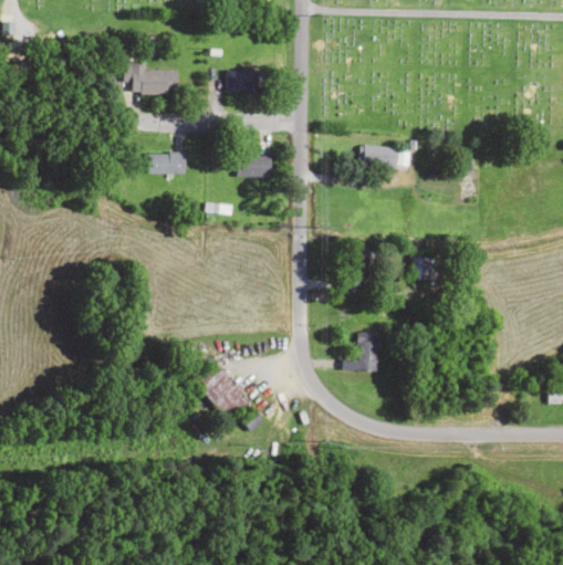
[(126,83),(139,83),(139,94),(178,94),(178,70),(146,71),(146,61),(126,61),(126,83)]
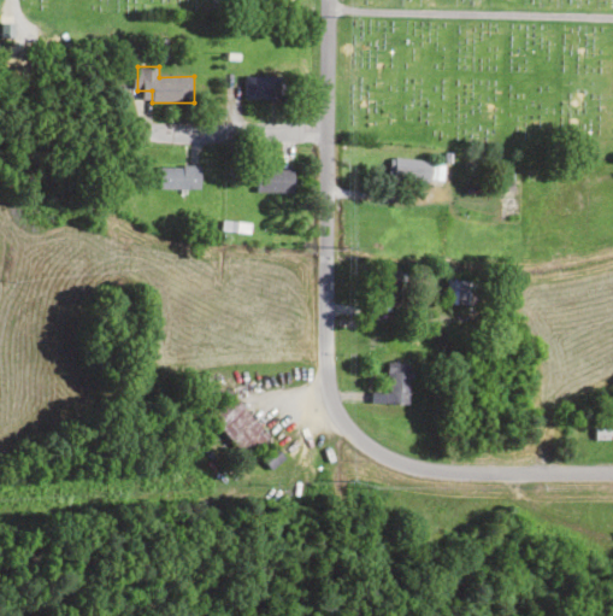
[(287,99),(287,77),(246,77),(246,99),(287,99)]
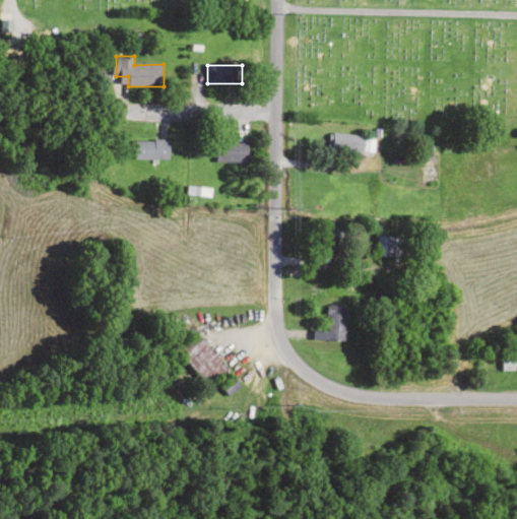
[(377,137),(330,133),(328,150),(375,154),(377,137)]
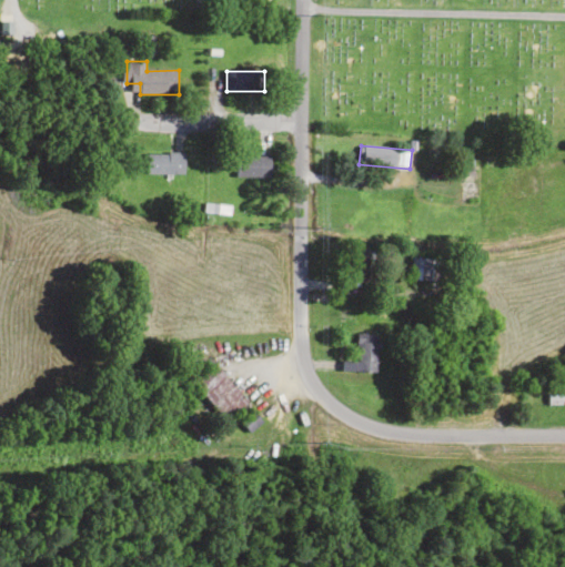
[(187,153),(149,153),(149,174),(187,174),(187,153)]
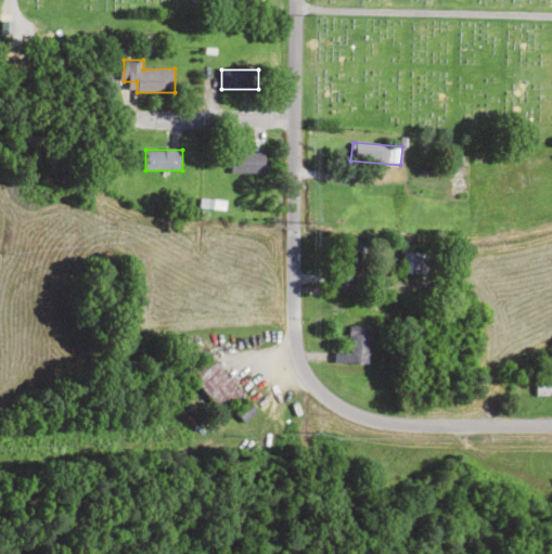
[(267,153),(233,153),(233,172),(267,172),(267,153)]
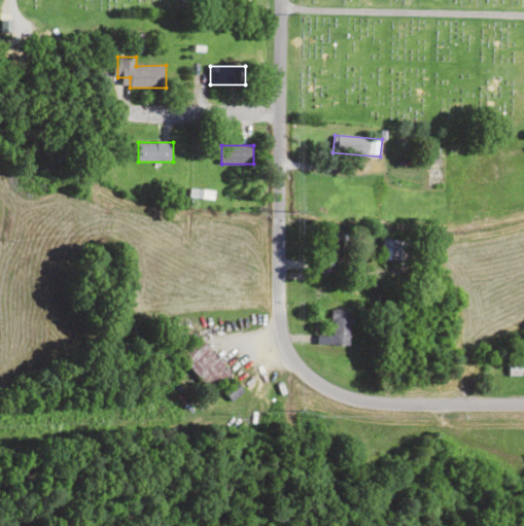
[(335,266),(343,267),(344,233),(336,233),(335,266)]
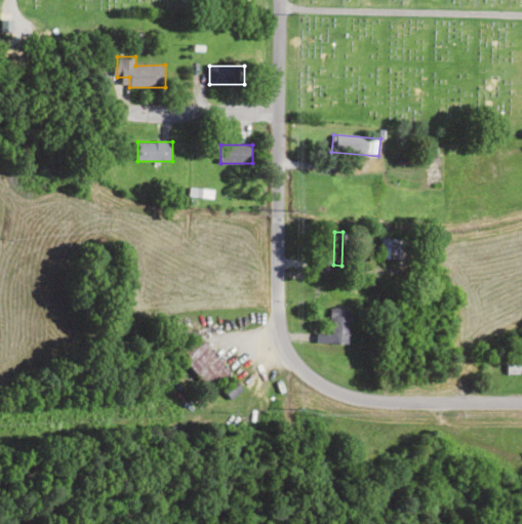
[(382,259),(403,259),(403,242),(382,242),(382,259)]
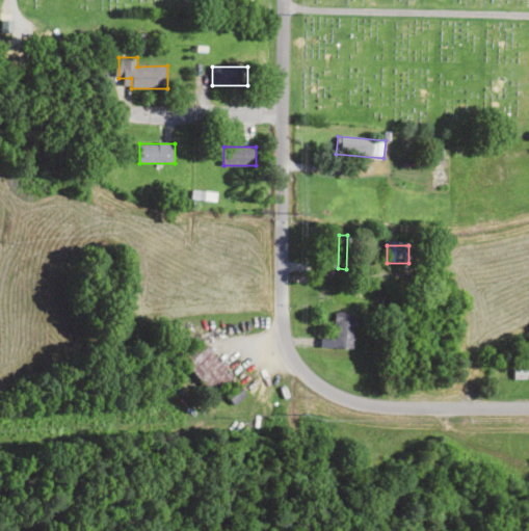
[(337,339),(323,339),(323,349),(355,349),(355,313),(337,313),(337,339)]
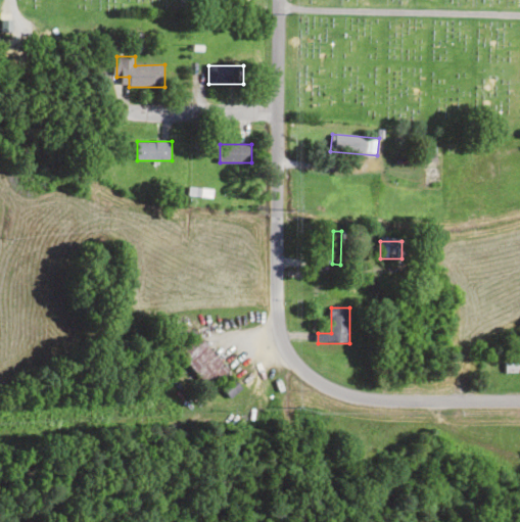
[(197,332),(177,349),(211,391),(220,384),(232,398),(243,389),(197,332)]
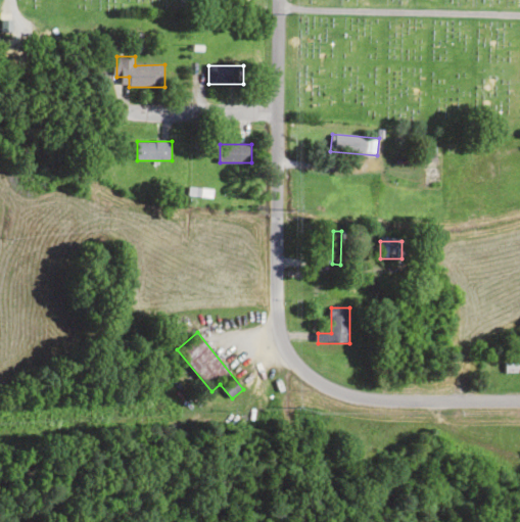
[(519,363),(506,363),(506,373),(519,372),(519,363)]
